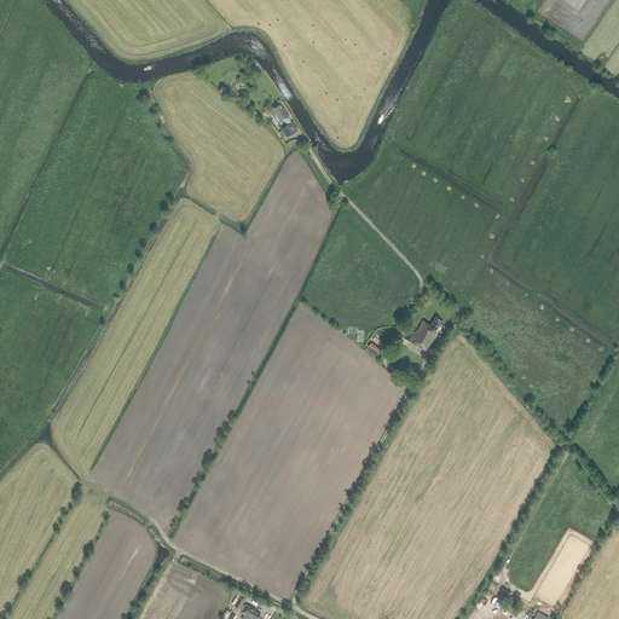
[(249,73),(259,64),(254,59),(250,62),(249,62),(244,65),(249,73)]
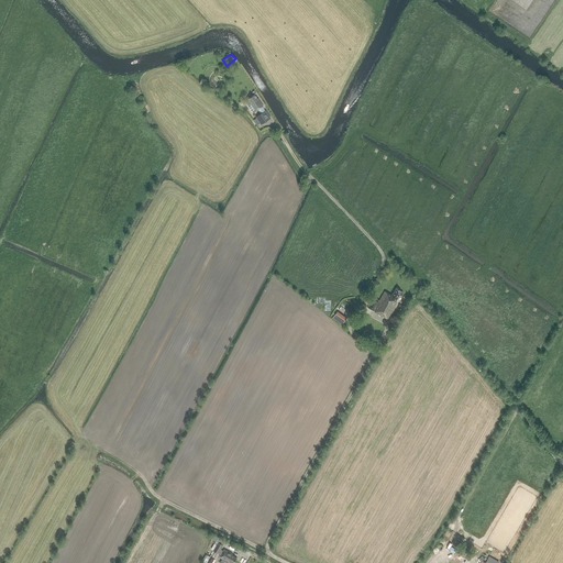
[(253,113),(263,107),(258,98),(257,99),(255,95),(256,94),(254,90),(252,92),(254,95),(247,99),(245,101),(253,113)]
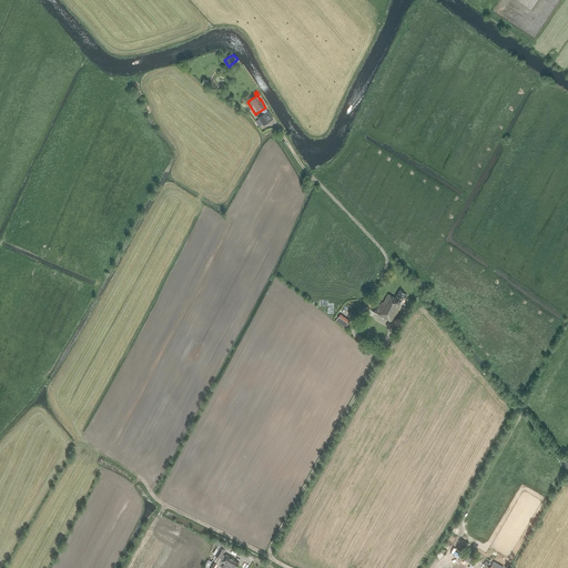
[(269,111),(257,119),(263,125),(273,119),(269,111)]
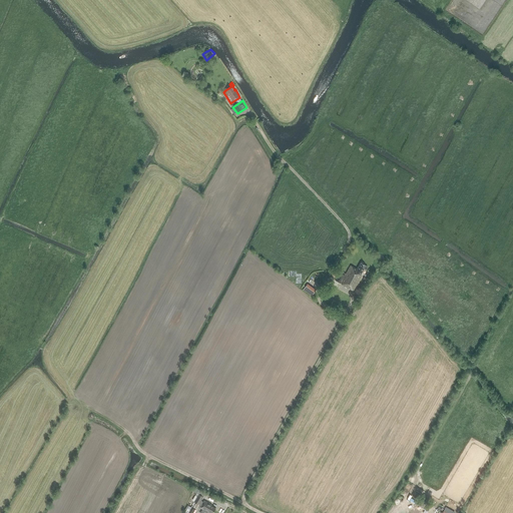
[(361,276),(364,269),(366,270),(367,270),(368,268),(367,267),(362,264),(358,270),(352,266),(347,275),(341,272),(335,280),(354,291),(362,277),(361,276)]
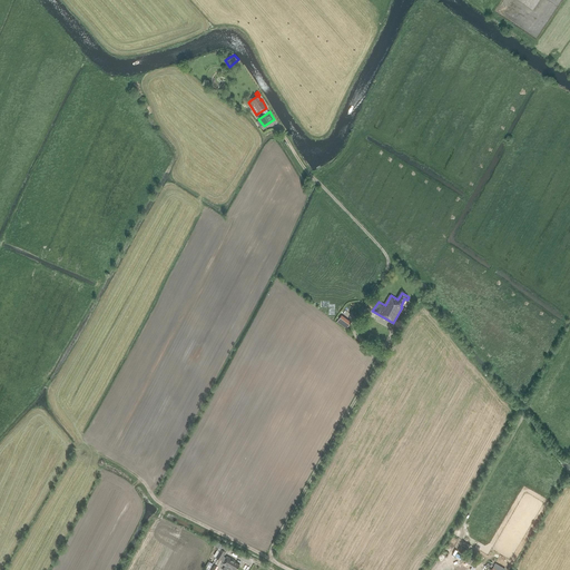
[(349,323),(340,316),(336,321),(345,328),(349,323)]
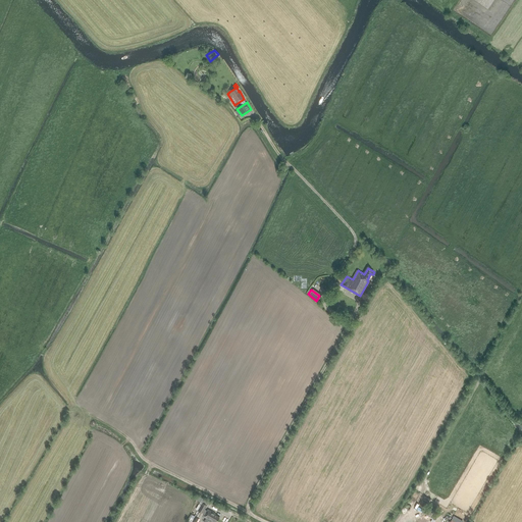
[(219,517),(215,514),(215,513),(208,509),(207,511),(205,510),(207,506),(203,503),(198,511),(205,515),(204,516),(206,518),(203,521),(210,521),(211,521),(212,521),(213,520),(216,521),(219,517)]
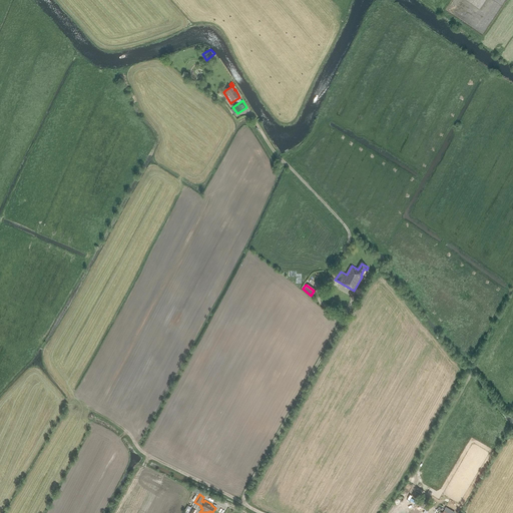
[(431,505),(421,499),(417,505),(427,511),(431,505)]
